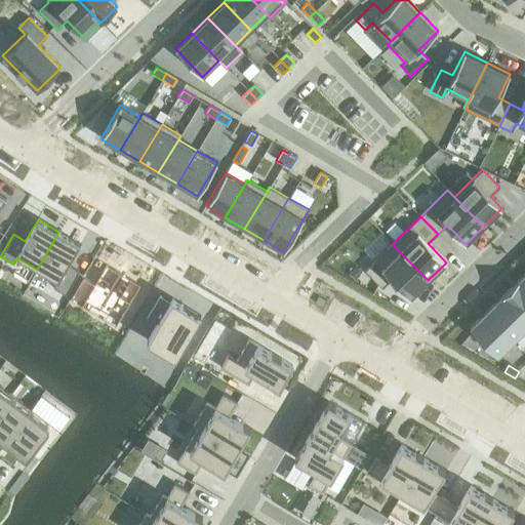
[(58,232),(37,270),(56,281),(52,287),(66,294),(79,273),(68,266),(80,244),(58,232)]
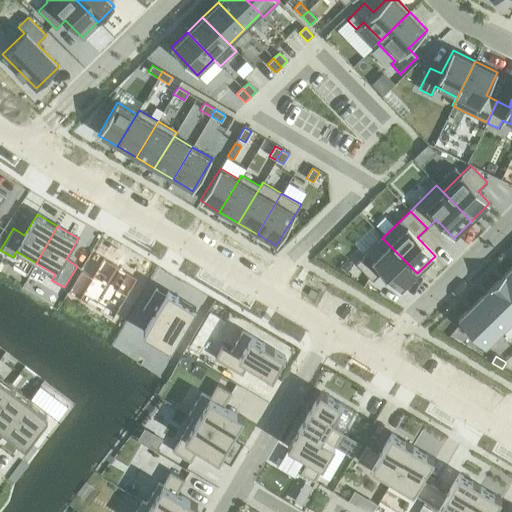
[(382,238),(355,264),(372,281),(382,272),(400,291),(417,273),(382,238)]
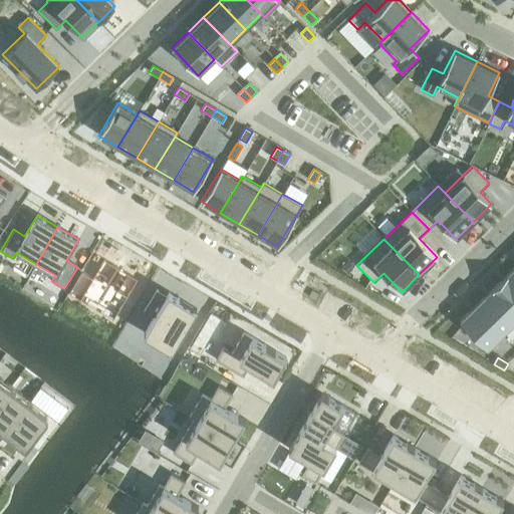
[(82,268),(69,290),(115,317),(140,276),(105,255),(93,274),(82,268)]
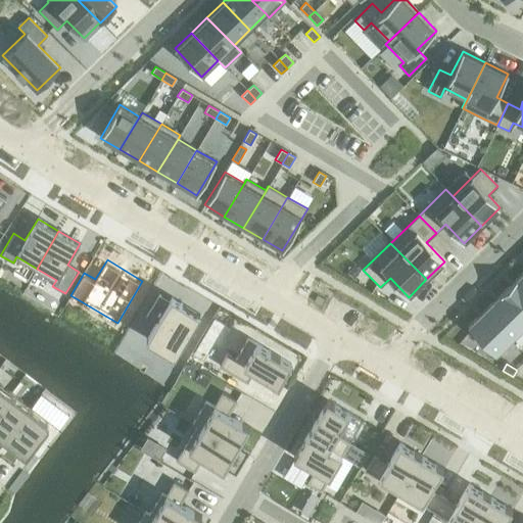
[(522,286),(516,280),(501,295),(522,318),(522,286)]
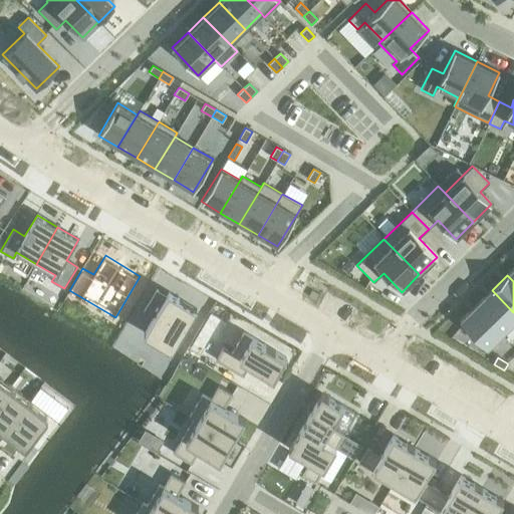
[(167,296),(156,290),(143,312),(154,318),(144,334),(172,350),(196,309),(169,293),(167,296)]
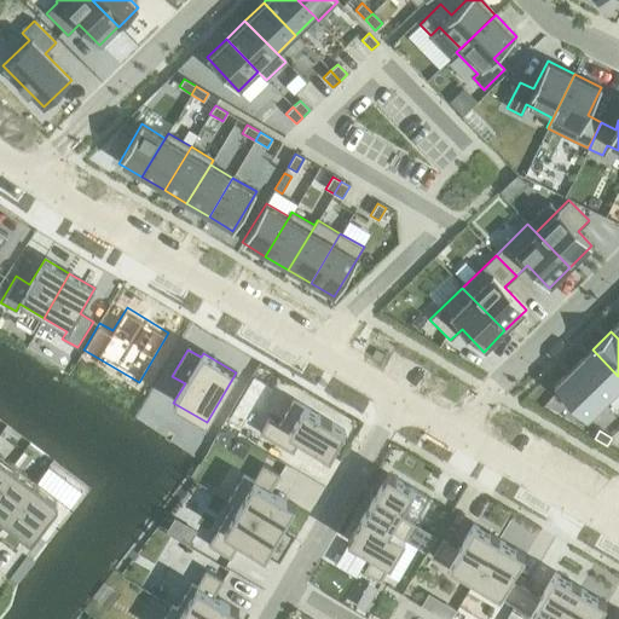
[(618,376),(593,350),(573,368),(606,400),(618,386),(618,376)]
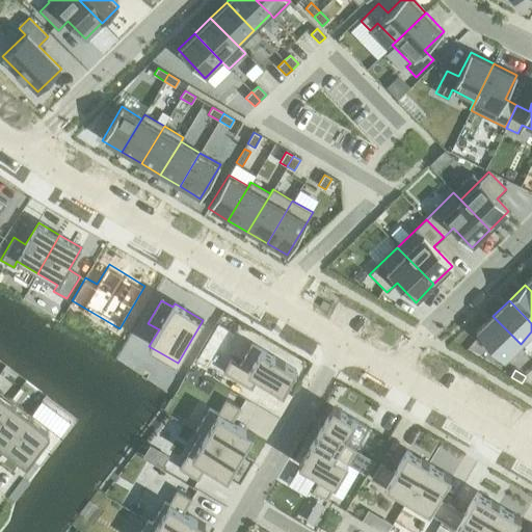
[(493,316),(476,331),(504,361),(521,344),(493,316)]
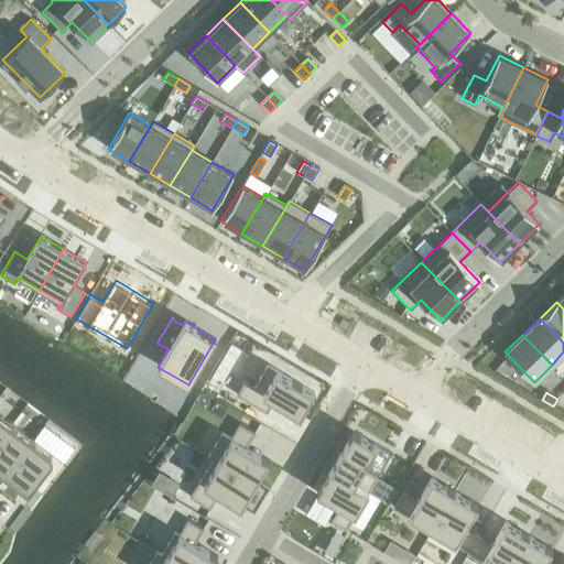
[(230,343),(207,381),(219,389),(242,350),(230,343)]
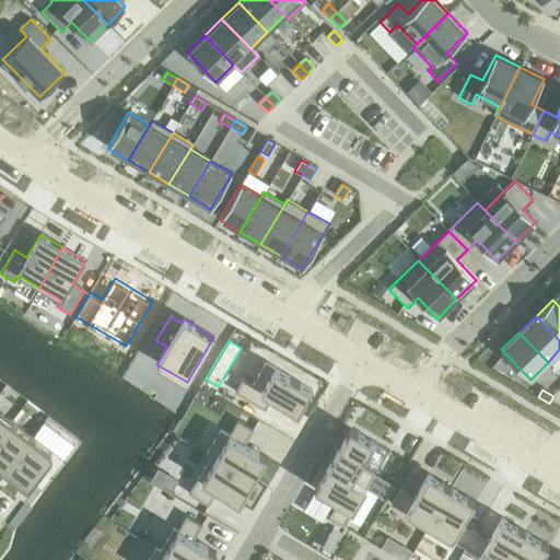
[(243,378),(234,392),(265,410),(271,398),(290,409),(298,415),(302,407),(302,406),(312,389),(265,362),(252,384),(243,378)]
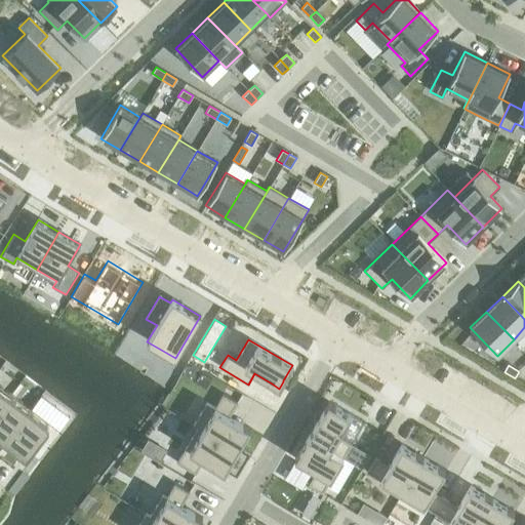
[(508,363),(503,371),(514,377),(518,370),(508,363)]
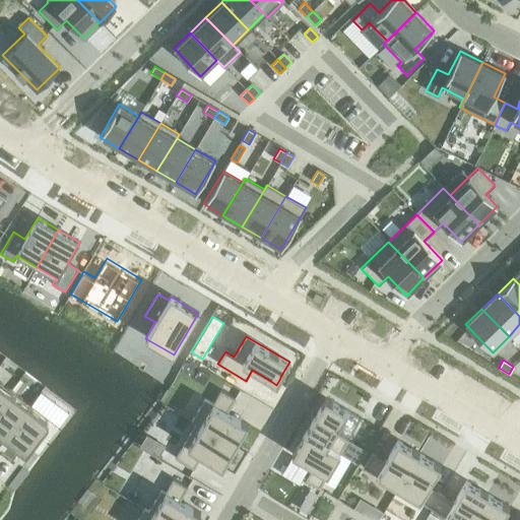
[(0,404),(10,391),(0,382),(0,404)]
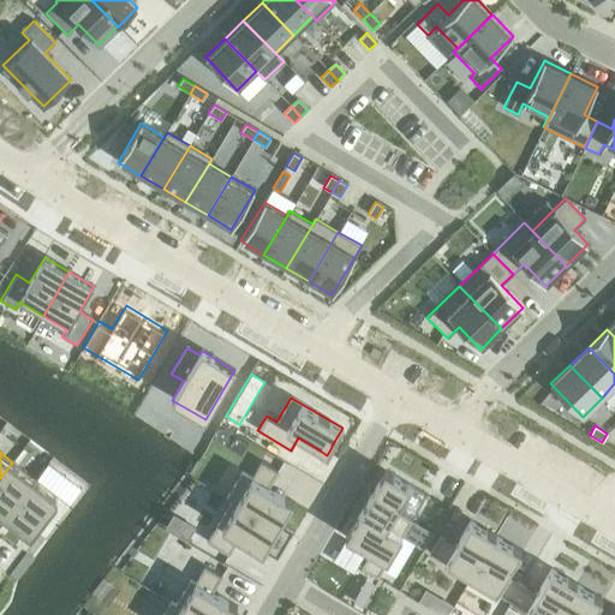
[(242,472),(226,497),(278,527),(287,511),(288,511),(293,502),(285,497),(268,488),(278,472),(261,461),(251,478),(242,472)]
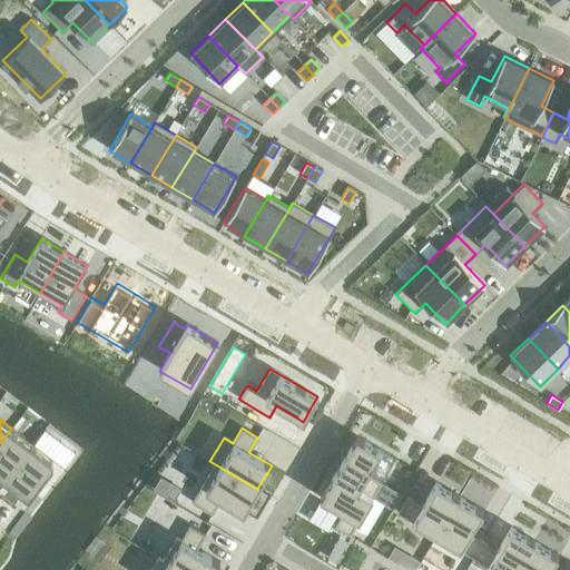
[(6,481),(33,444),(11,429),(0,443),(0,475),(5,480),(6,480),(6,481)]
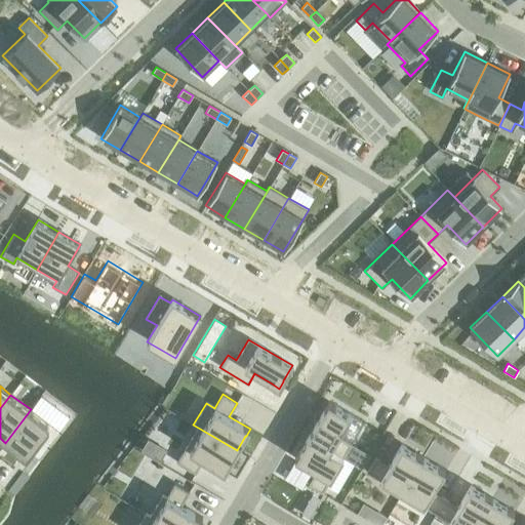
[(366,398),(361,407),(368,412),(374,402),(366,398)]
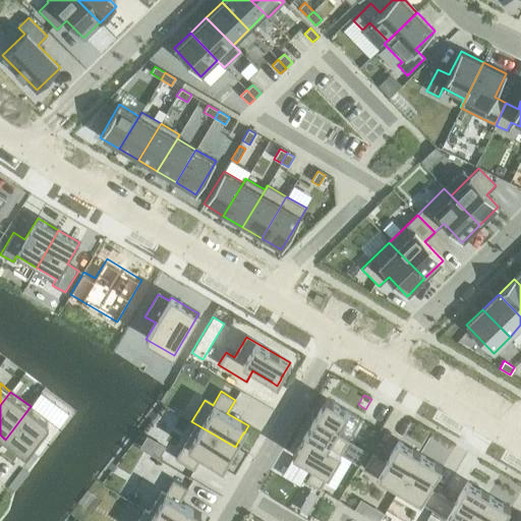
[(326,399),(305,433),(340,454),(348,441),(335,432),(347,412),(326,399)]
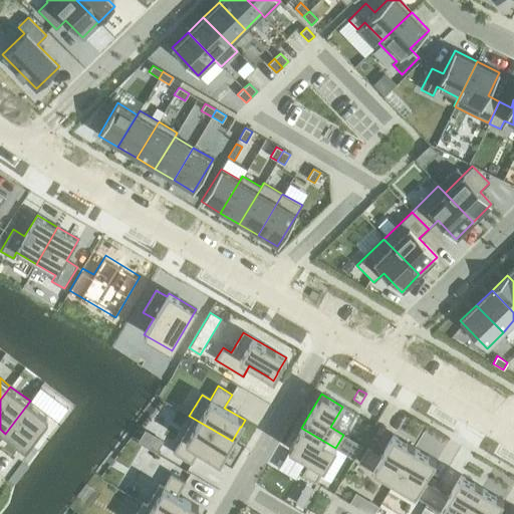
[(45,413),(30,401),(5,434),(6,434),(25,449),(27,446),(28,445),(46,420),(47,419),(48,417),(47,415),(46,414),(45,413)]
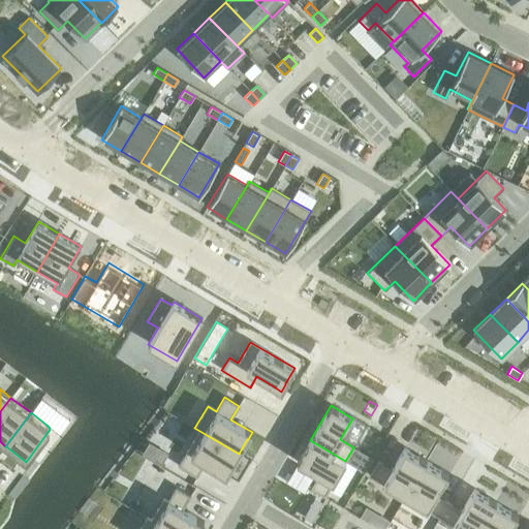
[(186,452),(178,466),(196,477),(205,463),(219,471),(218,472),(225,476),(230,469),(229,469),(239,454),(194,428),(198,431),(186,453),(186,452)]
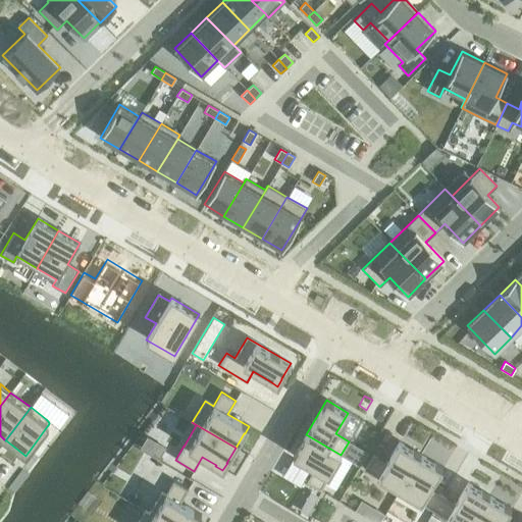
[(306,434),(293,456),(314,468),(306,481),(320,489),(341,455),(306,434)]
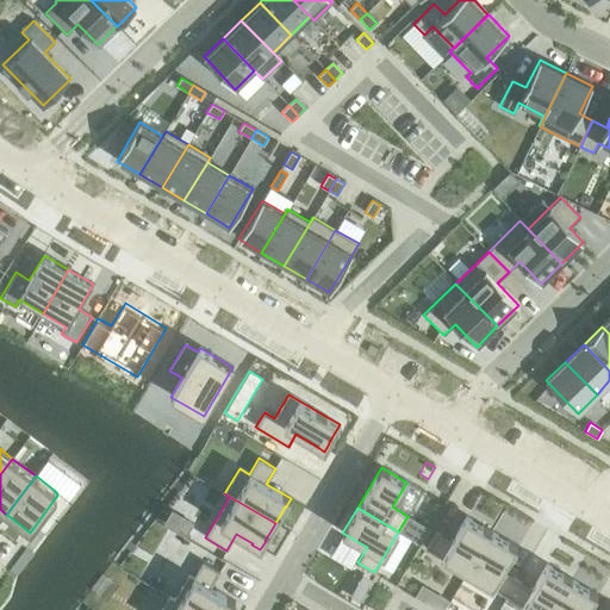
[(429,528),(408,516),(399,531),(419,543),(429,528)]
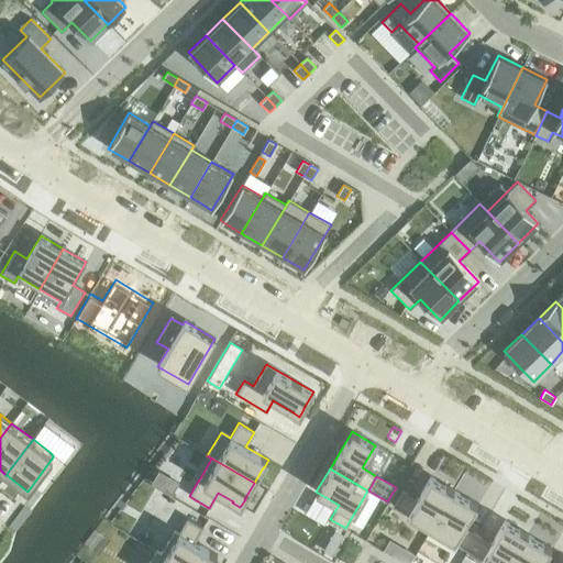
[(403,492),(394,506),(431,528),(453,490),(430,477),(417,499),(403,492)]
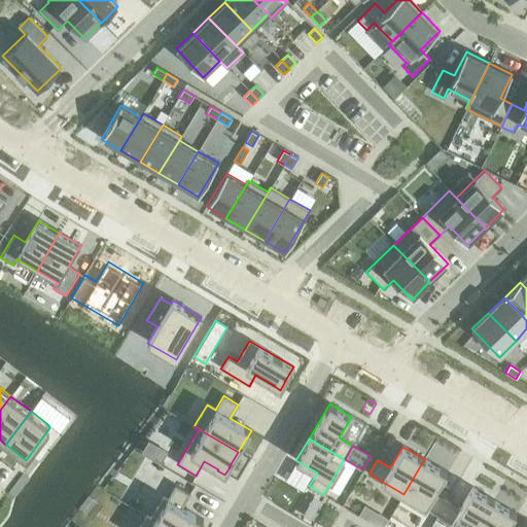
[(162,449),(154,460),(161,464),(168,452),(162,449)]
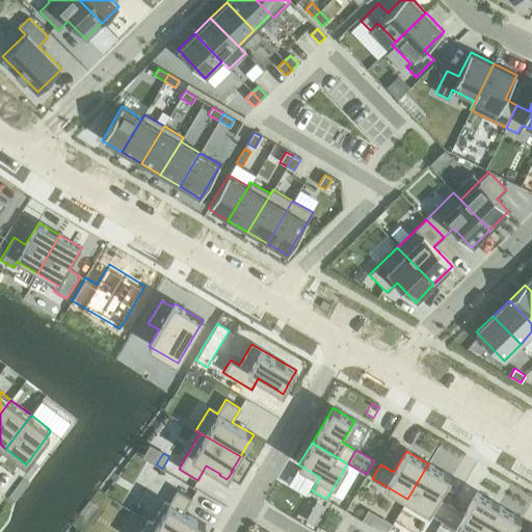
[(428,463),(407,499),(442,520),(450,506),(437,498),(450,477),(428,463)]
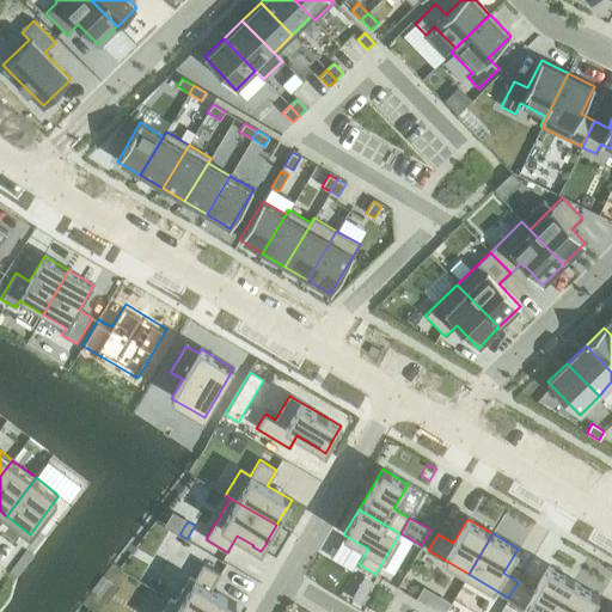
[(25,550),(8,573),(17,579),(34,557),(32,556),(31,555),(25,550)]
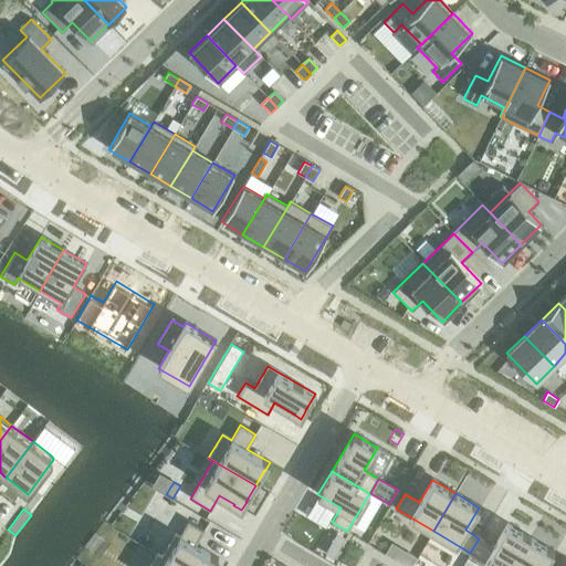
[(157,554),(156,554),(176,565),(212,565),(218,558),(210,554),(195,545),(203,531),(188,521),(179,536),(175,534),(161,556),(157,554)]
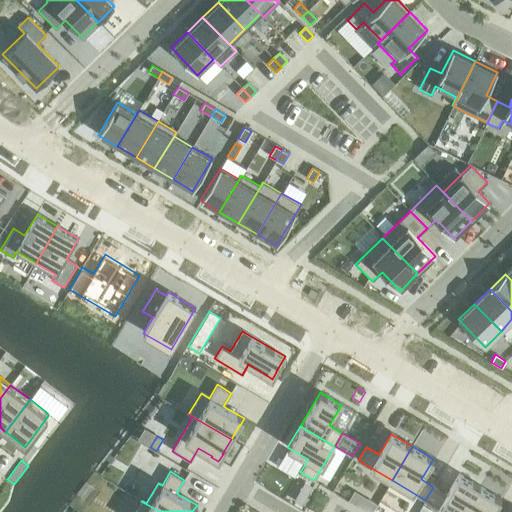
[(434,487),(425,501),(438,508),(435,511),(463,511),(479,486),(458,474),(446,494),(434,487)]
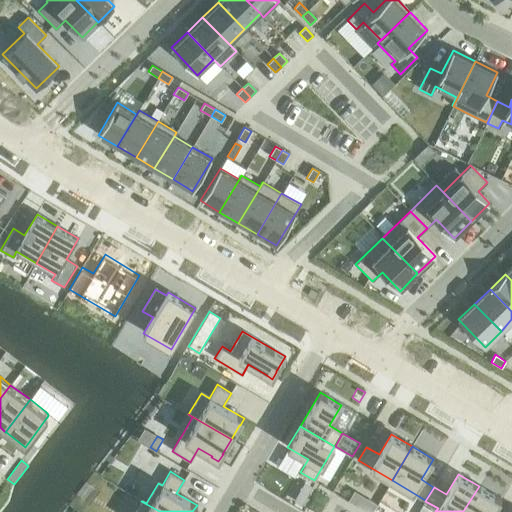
[(479,486),(463,511),(492,511),(496,506),(497,506),(501,499),(494,494),(494,495),(479,486)]
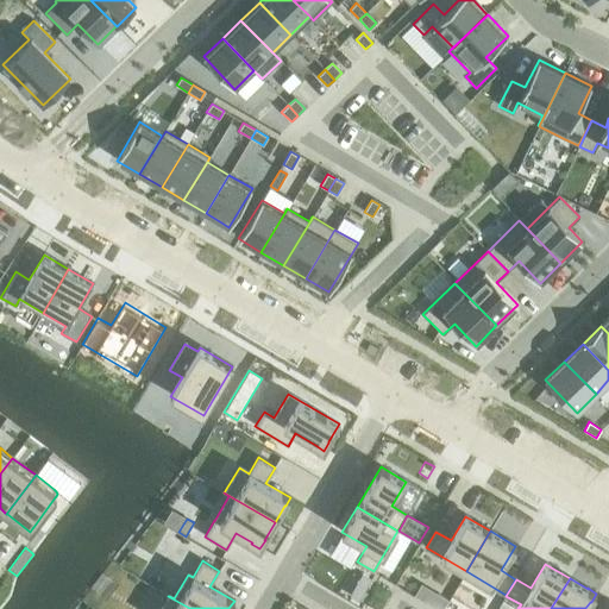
[(356,585),(350,596),(359,602),(365,590),(356,585)]
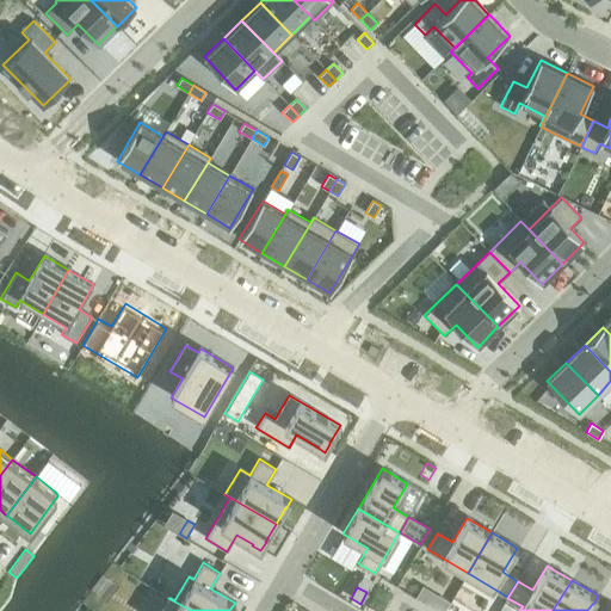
[(439,593),(431,606),(438,610),(443,610),(450,600),(439,593)]
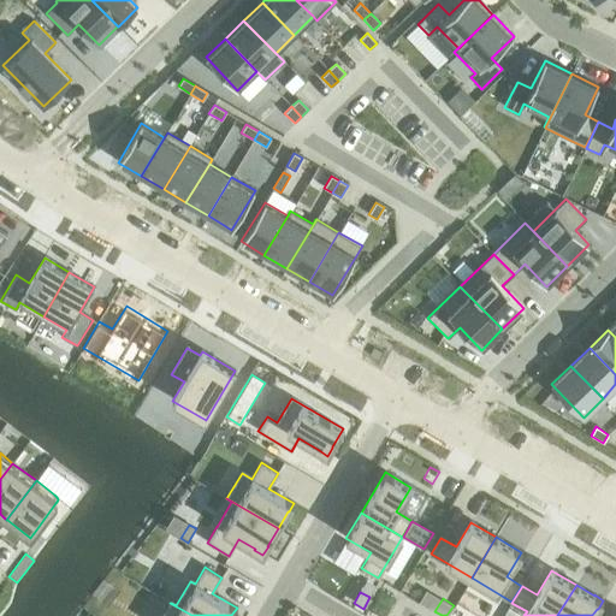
[(191,615),(170,603),(161,615),(191,615)]
